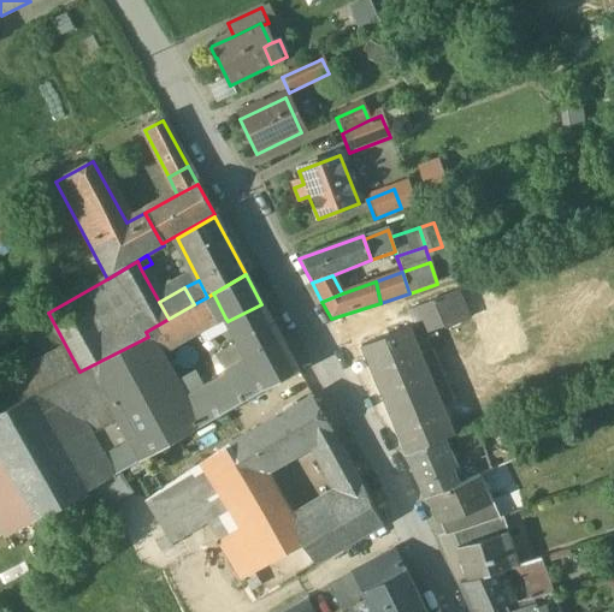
[(456,292),(408,312),(419,338),(444,327),(446,331),(468,321),(456,292)]
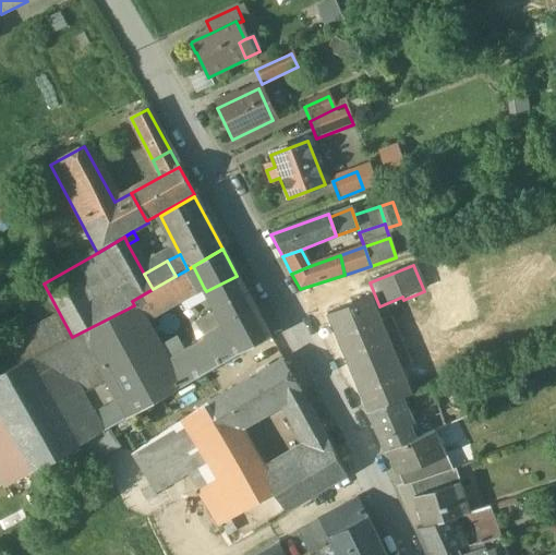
[(72,337),(0,374),(0,400),(62,365),(91,350),(145,321),(204,288),(193,266),(188,269),(176,276),(153,289),(132,301),(134,305),(72,337)]
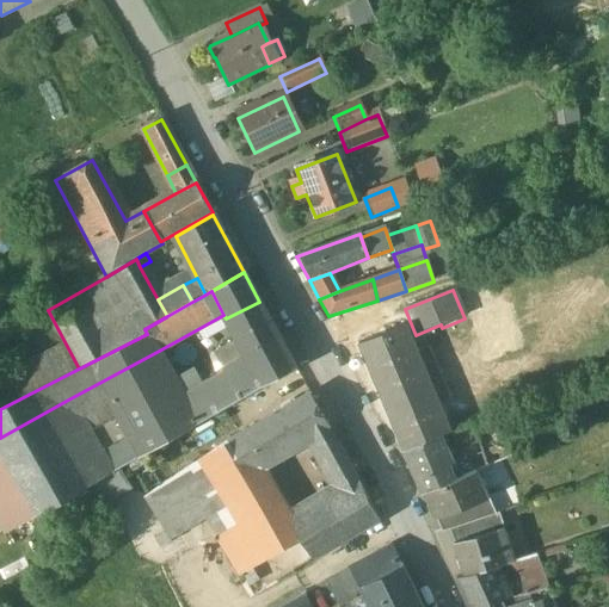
[(259,302),(226,319),(235,336),(269,319),(259,302)]
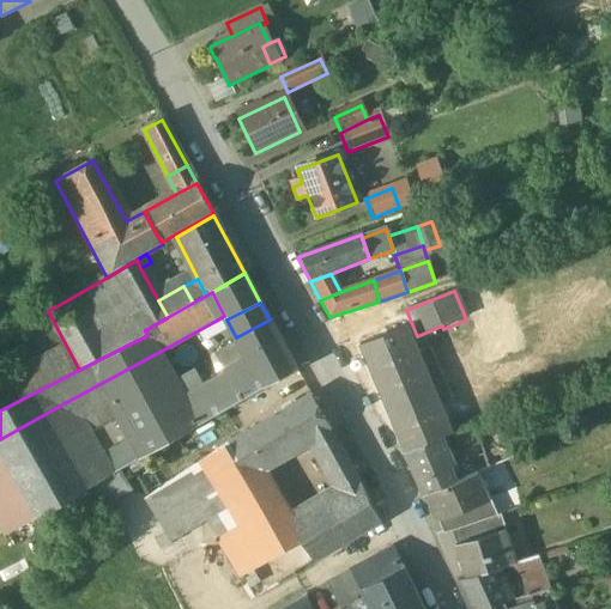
[(270,320),(236,338),(252,367),(264,389),(296,370),(270,320)]
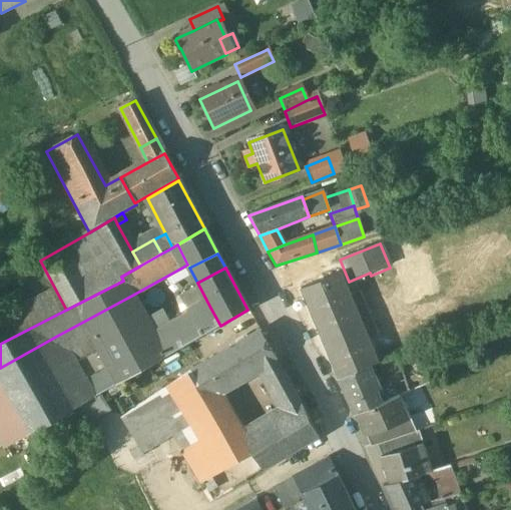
[(341,274),(300,290),(337,380),(369,368),(376,365),(378,364),(341,274)]
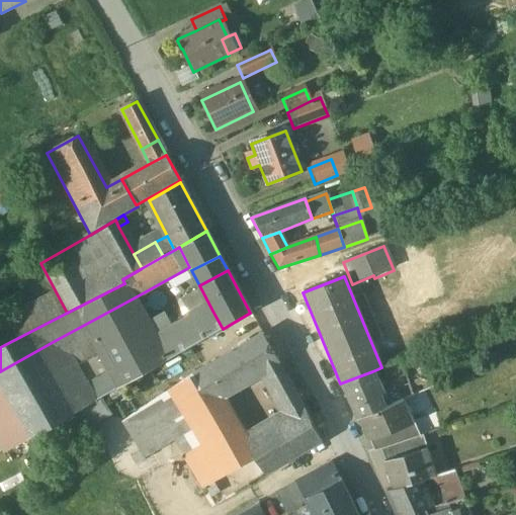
[(135,297),(84,325),(93,343),(95,336),(142,311),(135,297)]
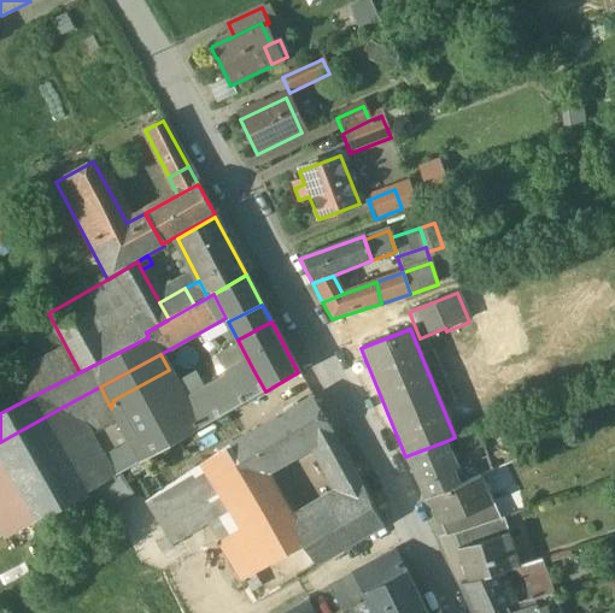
[(169,370),(113,400),(111,408),(141,463),(200,429),(187,405),(169,370)]
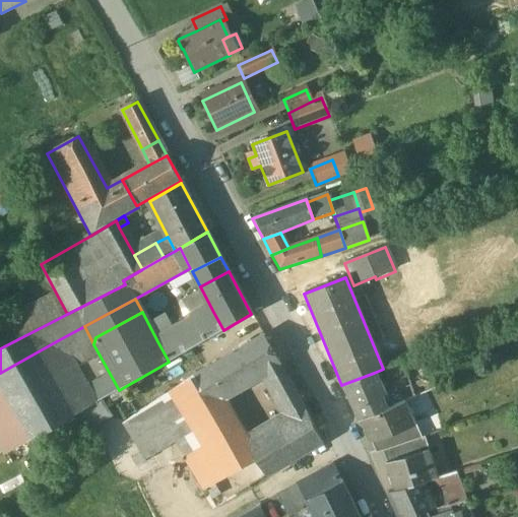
[(213,312),(195,321),(205,340),(223,330),(213,312)]
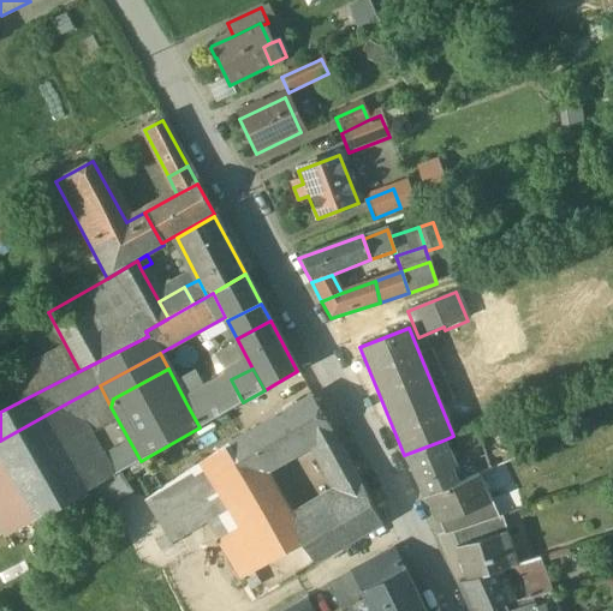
[(231,379),(186,403),(200,427),(243,402),(231,379)]
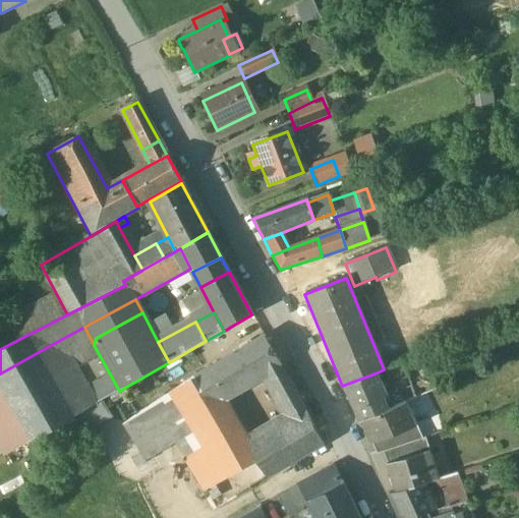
[(279,364),(263,338),(210,369),(226,397),(266,372),(279,364)]
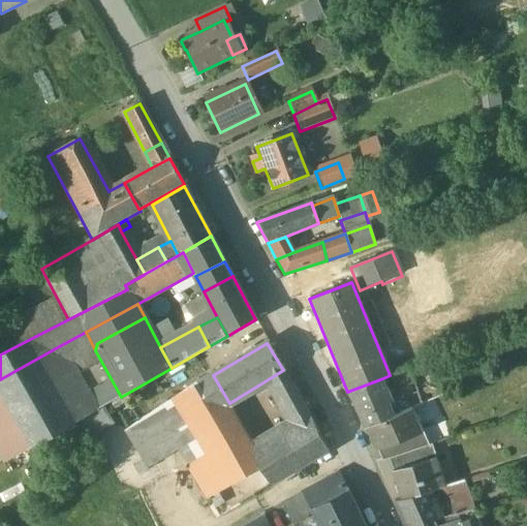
[(59,346),(0,379),(0,396),(1,398),(0,398),(0,454),(6,464),(78,423),(95,412),(59,346)]
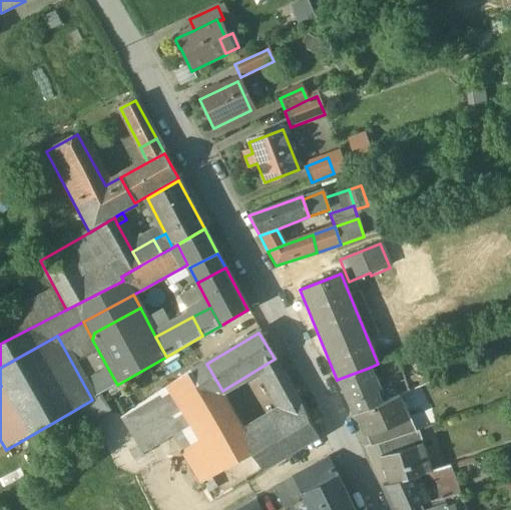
[(407,353),(395,358),(400,372),(401,377),(414,372),(407,353)]
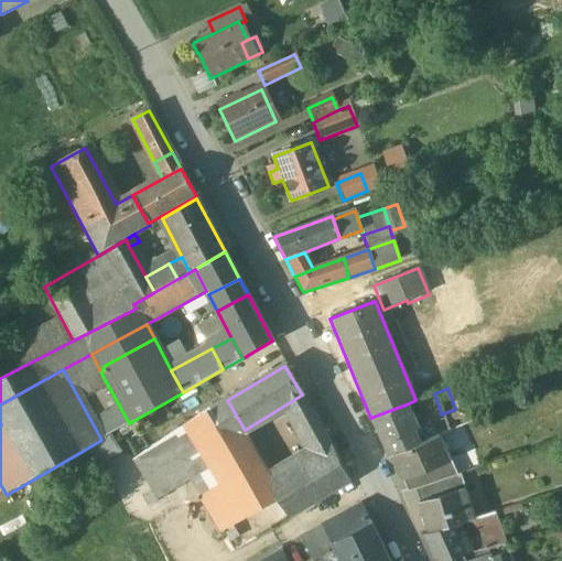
[(415,400),(413,401),(421,417),(438,411),(440,409),(434,394),(415,400)]
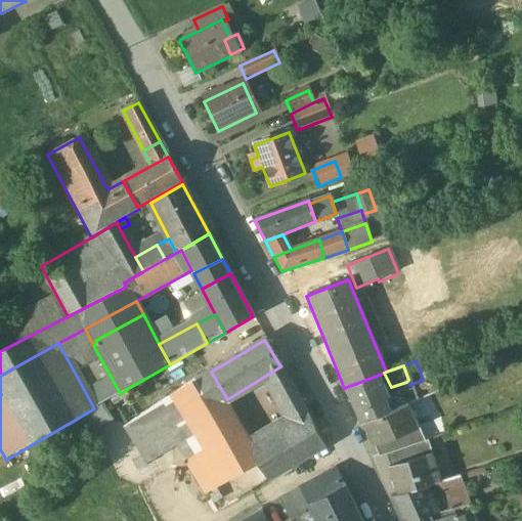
[(280,366),(267,375),(274,389),(289,381),(280,366)]
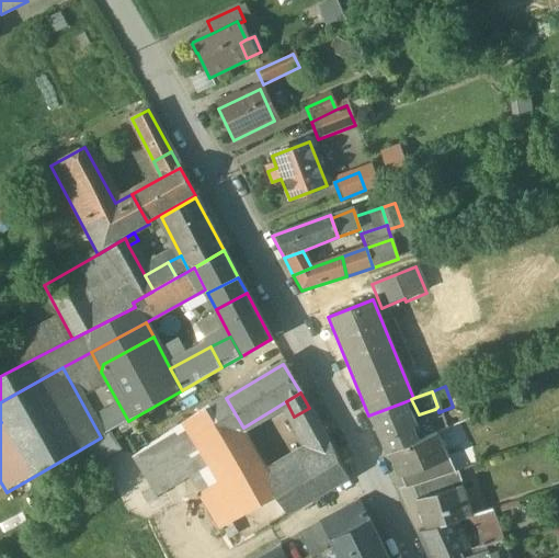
[(312,451),(266,478),(238,430),(243,428),(226,398),(195,417),(135,457),(158,493),(186,475),(220,530),(275,497),(286,516),(349,480),(309,408),(294,417),(312,451)]
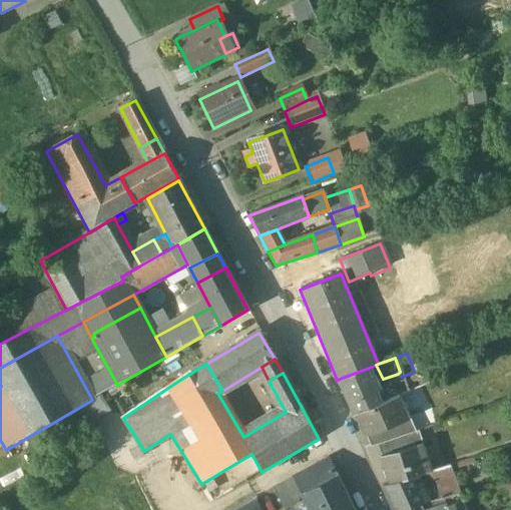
[(369,368),(337,380),(353,416),(381,405),(375,392),(378,390),(369,368)]
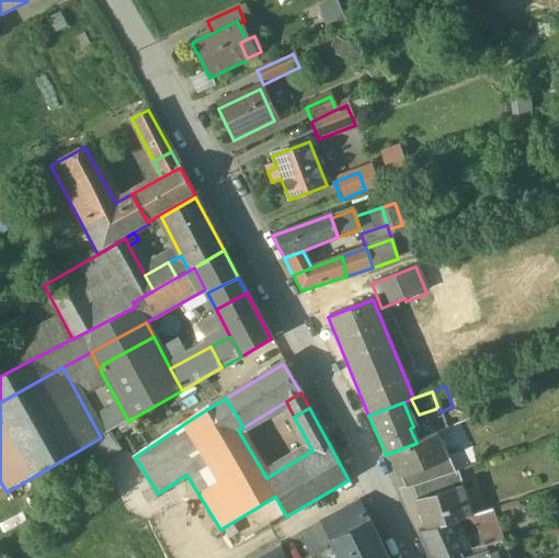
[(442,431),(466,420),(460,407),(435,419),(442,431)]
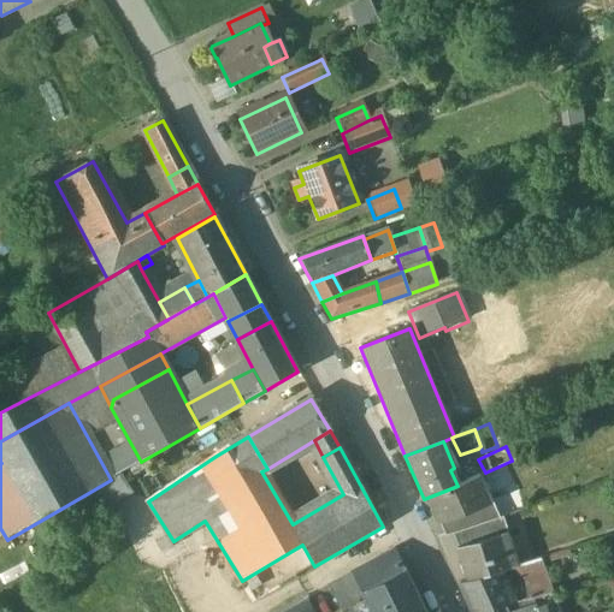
[(111,480),(90,492),(101,510),(128,494),(118,476),(111,480)]
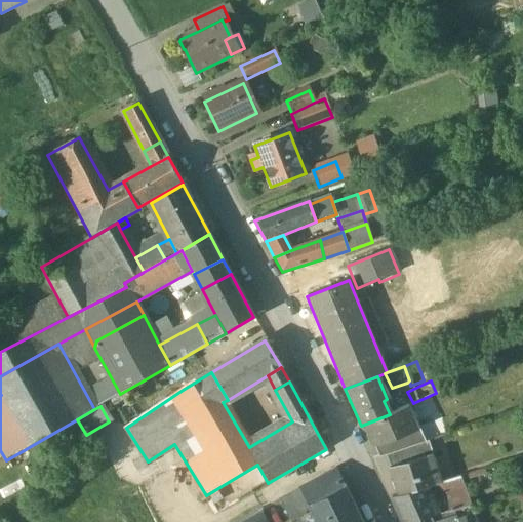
[(361,426),(370,449),(403,438),(394,413),(390,414),(361,426)]
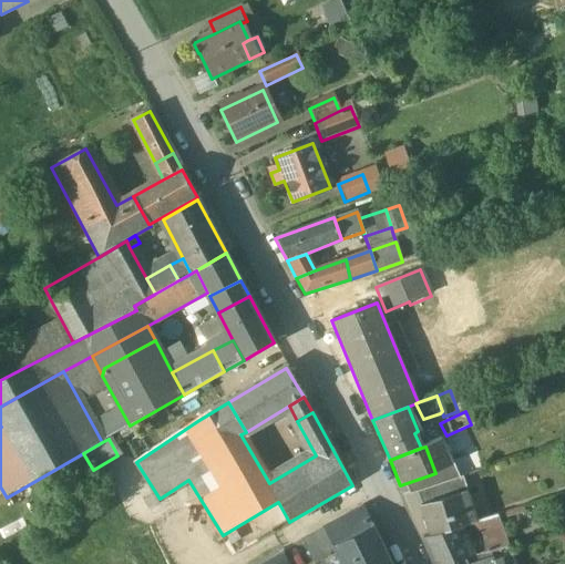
[(400,485),(406,496),(440,484),(435,473),(400,485)]
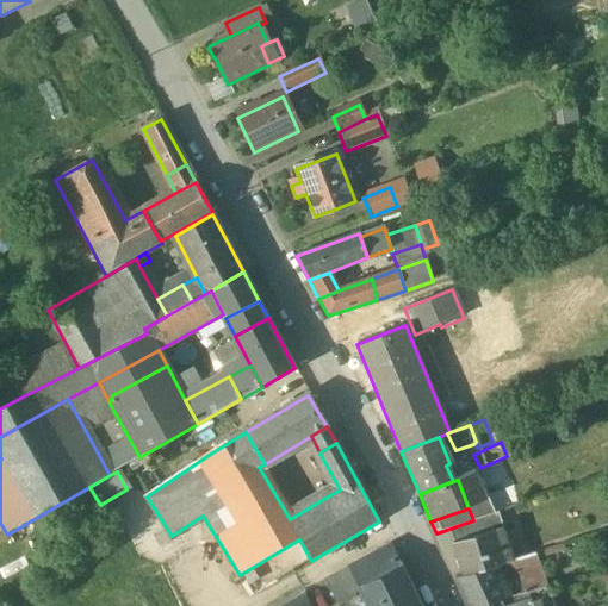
[(436,533),(442,549),(502,530),(496,513),(473,520),(436,533)]
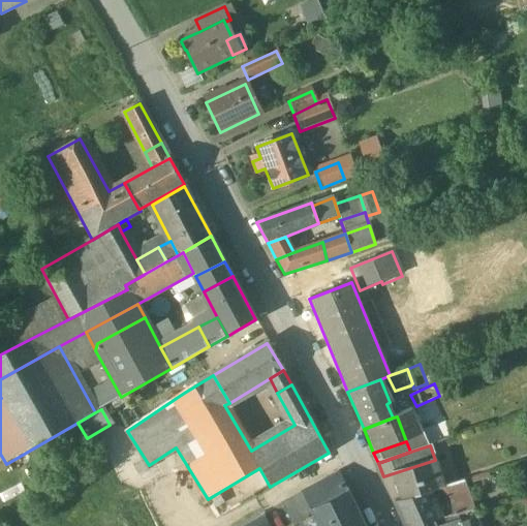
[(383,476),(394,503),(429,492),(434,491),(445,488),(435,460),(383,476)]
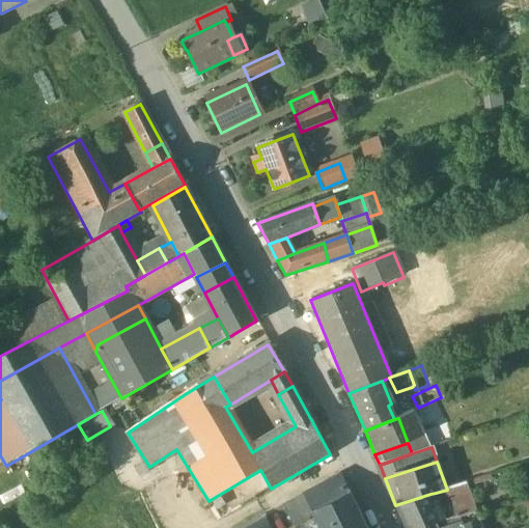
[(524,468),(499,474),(503,488),(528,480),(524,468)]
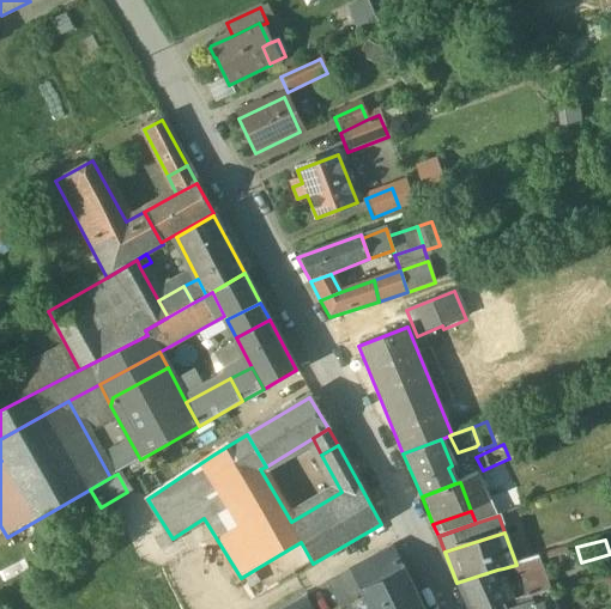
[(421,608),(392,549),(352,571),(364,597),(369,608),(421,608)]
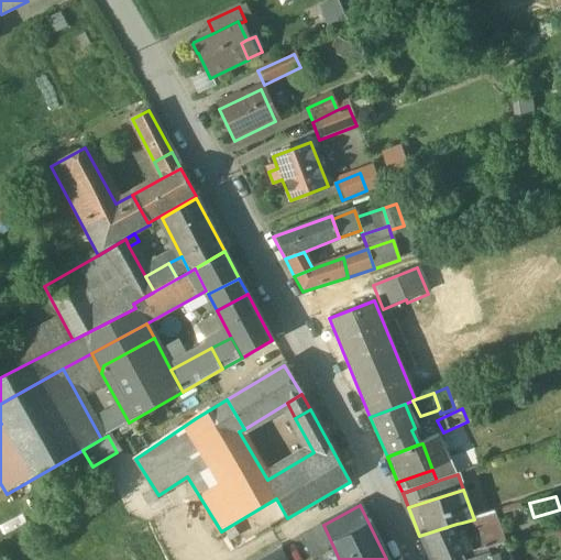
[(474,519),(462,523),(468,535),(480,530),(476,518),(474,519)]
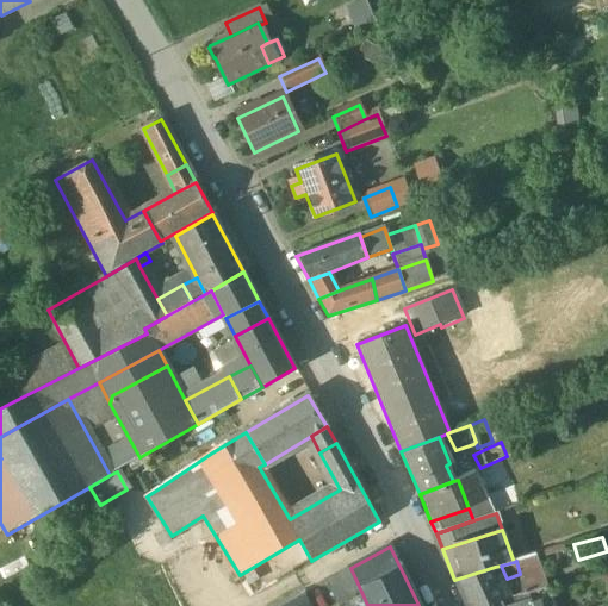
[(501,566),(495,567),(501,581),(507,579),(501,566)]
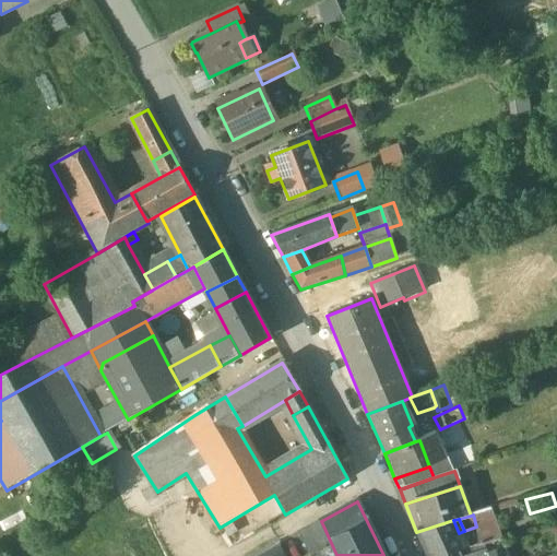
[(453,520),(416,532),(427,555),(441,555),(458,551),(465,548),(459,533),(453,520)]
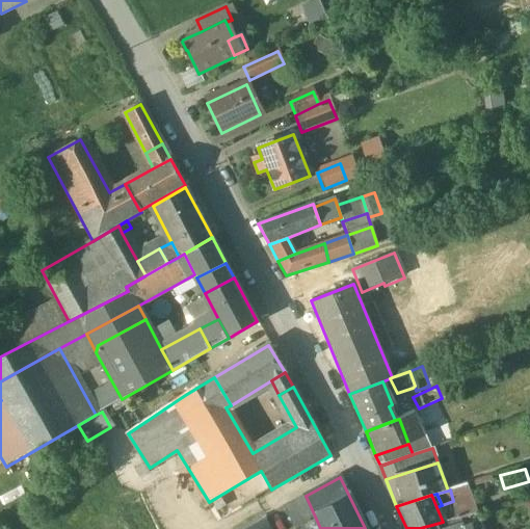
[(316,519),(306,496),(282,508),(291,528),(294,528),(316,519)]
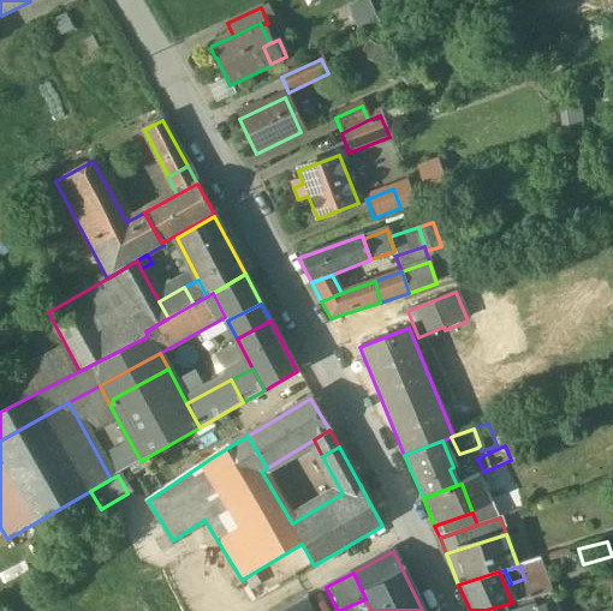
[(551,593),(531,599),(535,610),(558,610),(557,606),(551,593)]
